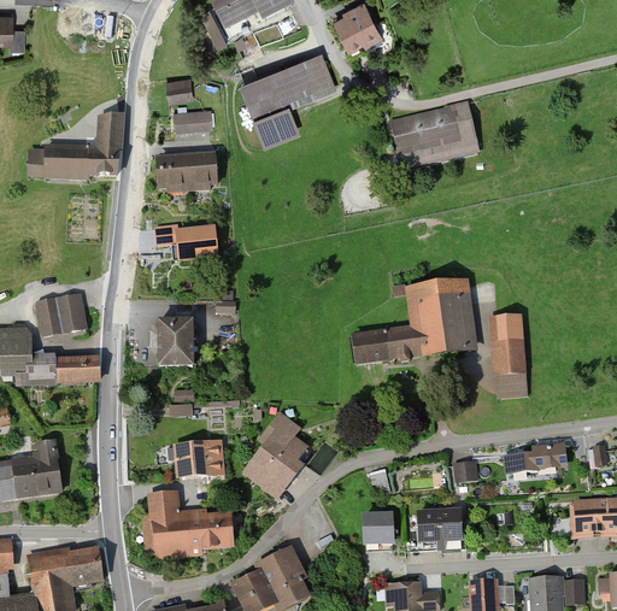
[(216,0),(227,19),(259,3),(263,10),(281,0),(216,0)]
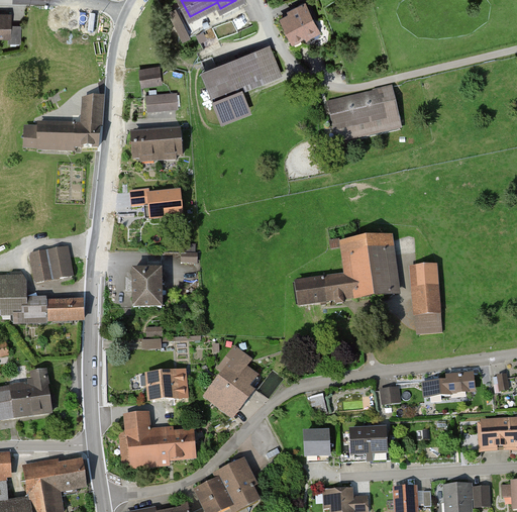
[(321,29),(306,0),(301,0),(299,1),(301,5),(282,14),(293,35),(305,29),(309,35),(321,29)]
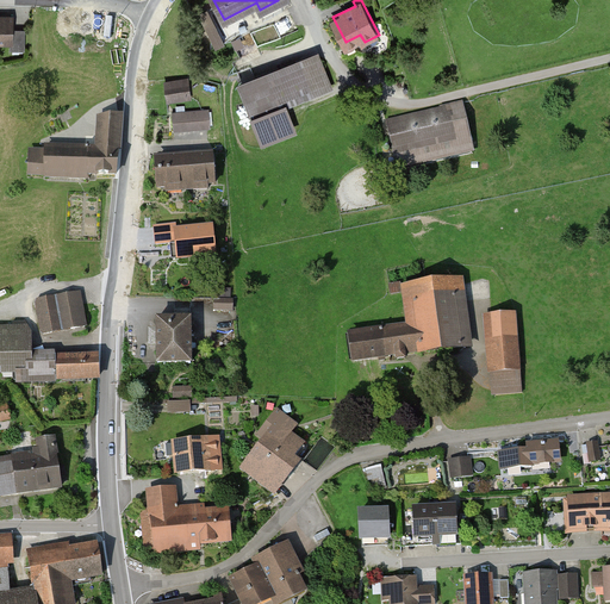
[(210,2),(200,7),(217,43),(226,38),(210,2)]
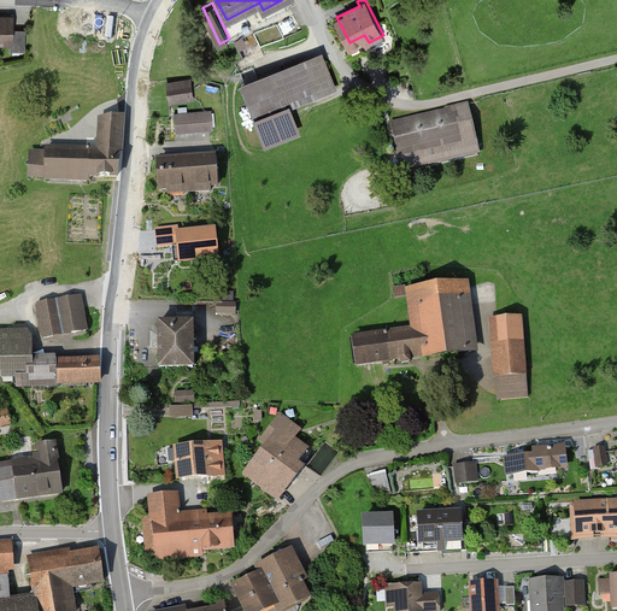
[(15,9),(0,9),(0,40),(15,40),(15,9)]
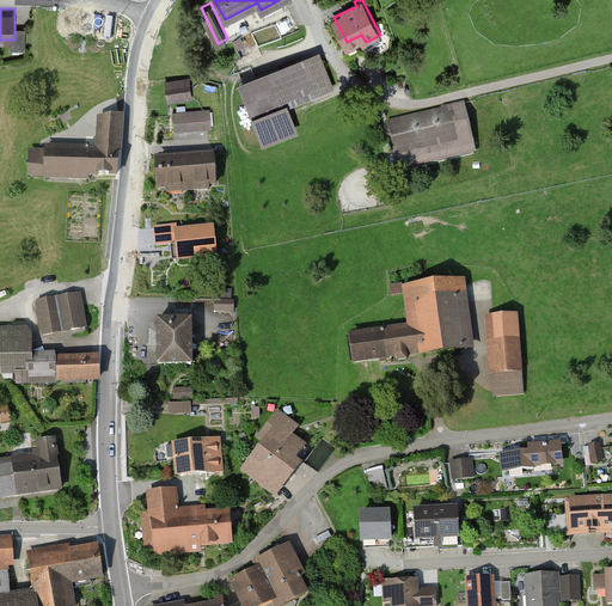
[(317,55),(244,83),(263,130),(292,120),(282,96),(326,78),(317,55)]
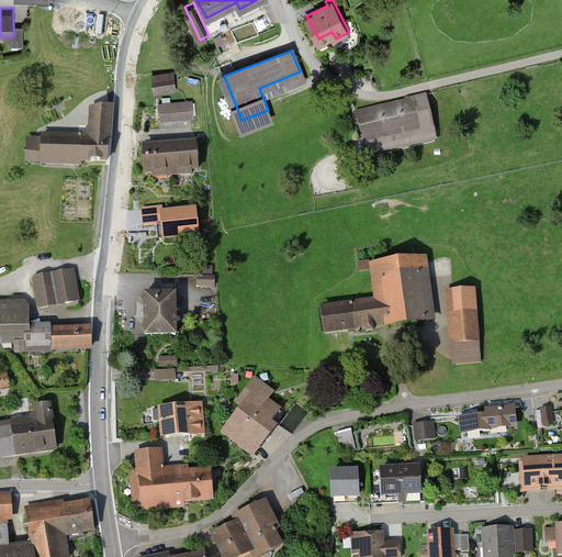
[(175,67),(150,70),(154,90),(177,86),(175,67)]
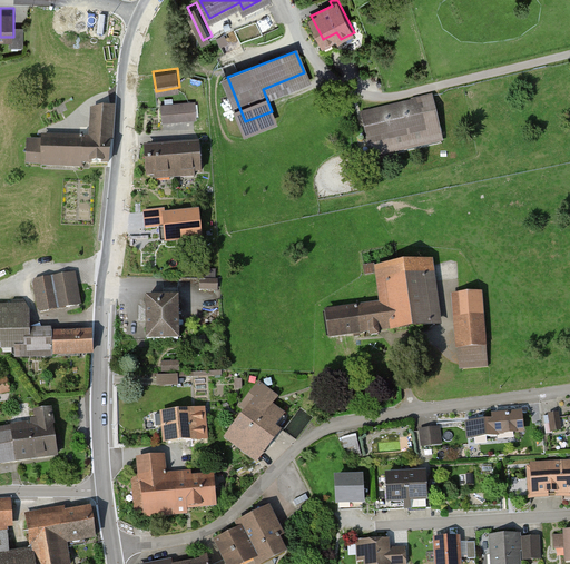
[(432,92),(361,110),(372,155),(443,137),(432,92)]
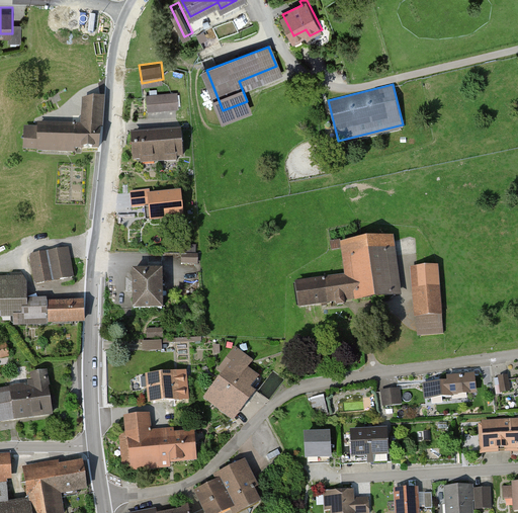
[(177,88),(147,90),(148,106),(179,104),(177,88)]
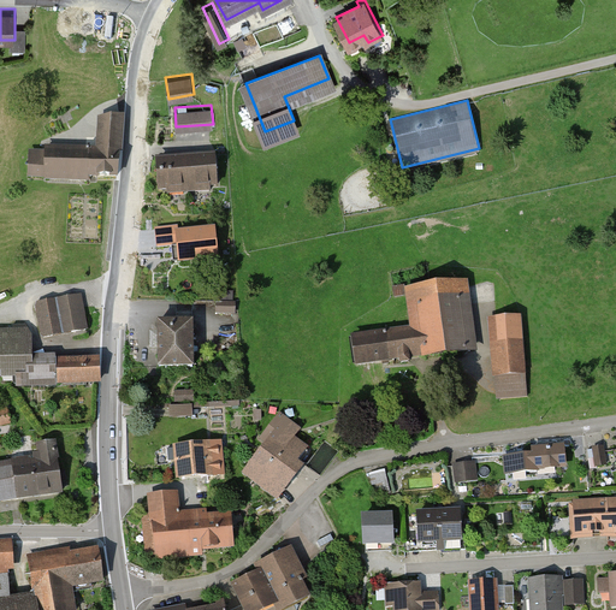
[(30,154),(29,171),(89,172),(90,170),(117,170),(120,142),(123,110),(101,113),(100,146),(47,143),(46,154),(30,154)]
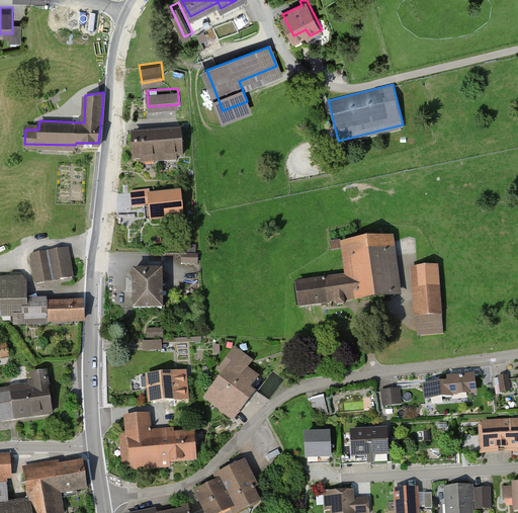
[(182,125),(132,130),(134,155),(183,151),(182,125)]
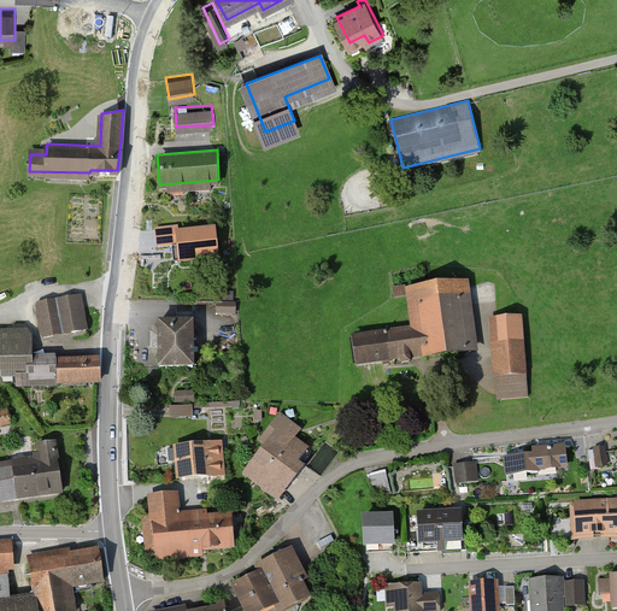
[(178,222),(157,224),(159,241),(180,240),(181,257),(217,252),(215,224),(178,228),(178,222)]
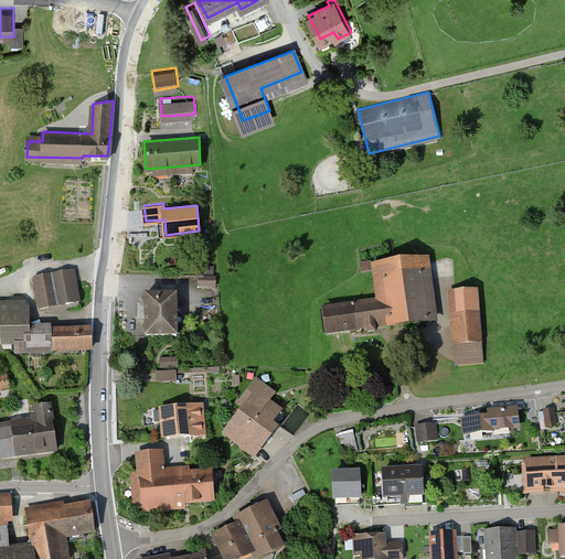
[(322,304),(326,331),(437,318),(429,254),(372,260),(376,298),(322,304)]
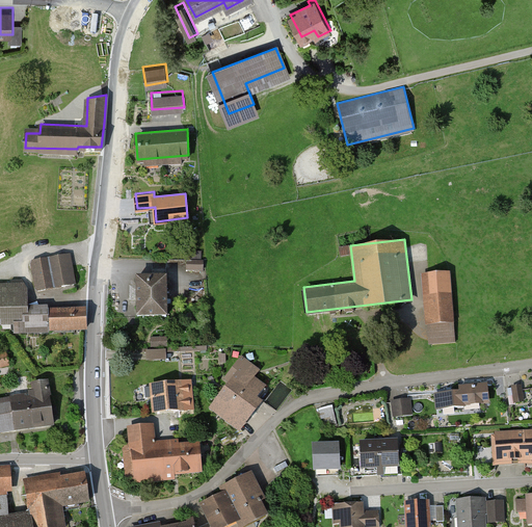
[(69,249),(32,257),(38,286),(75,279),(69,249)]
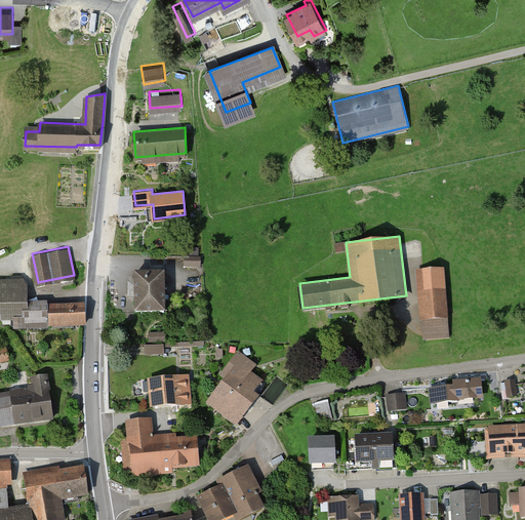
[(449,336),(445,267),(419,269),(423,338),(449,336)]
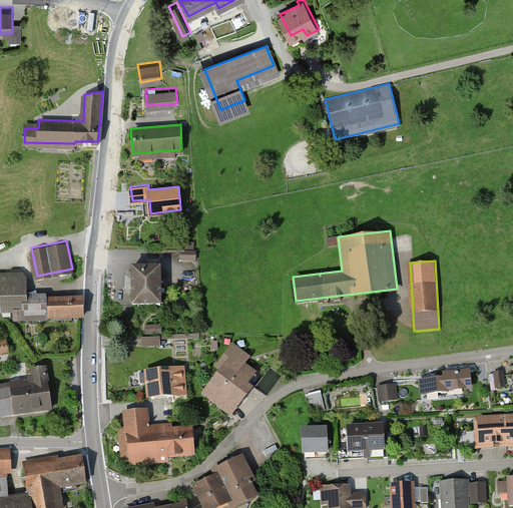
[(161,301),(160,264),(132,264),(133,302),(161,301)]
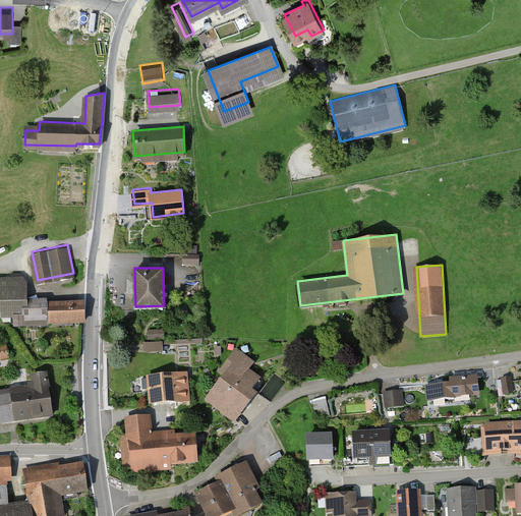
[(84,318),(83,299),(75,300),(75,296),(48,297),(48,298),(24,299),(24,285),(0,285),(0,312),(17,312),(18,320),(84,318)]
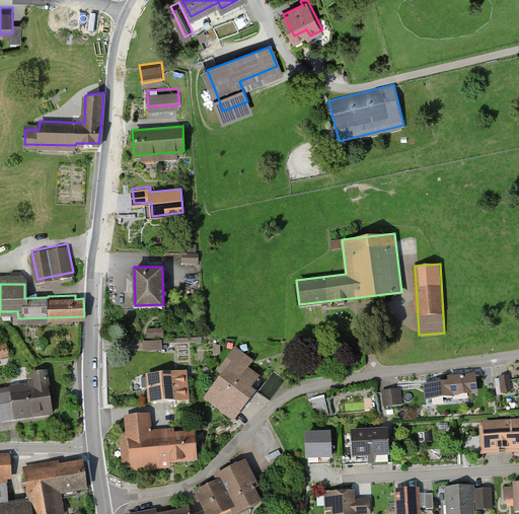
[(148,325),(148,334),(163,333),(163,324),(148,325)]
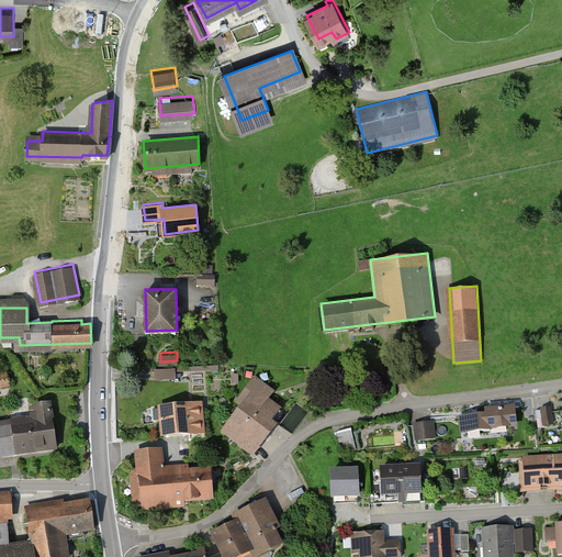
[(178,363),(156,364),(157,375),(178,375),(178,363)]
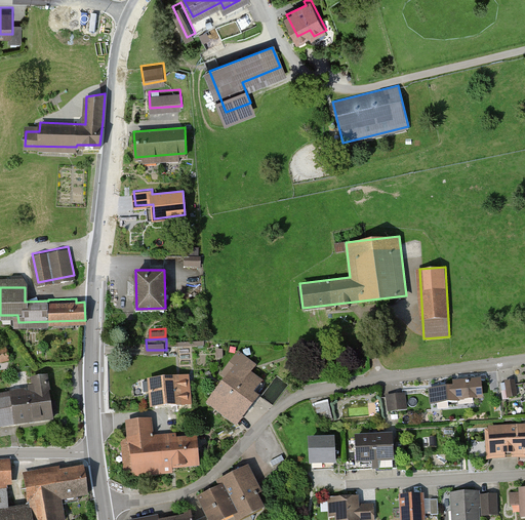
[(247,394),(259,377),(250,369),(256,361),(239,348),(223,369),(229,373),(210,398),(237,418),(252,397),(247,394)]
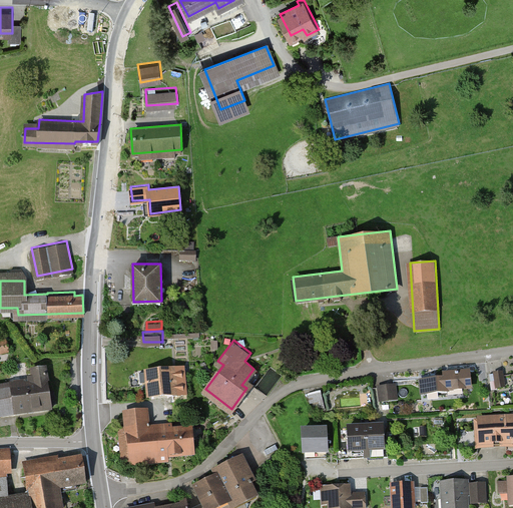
[(29,379),(11,382),(16,409),(52,405),(50,396),(55,395),(54,388),(49,389),(46,365),(33,367),(34,373),(28,374),(29,379)]
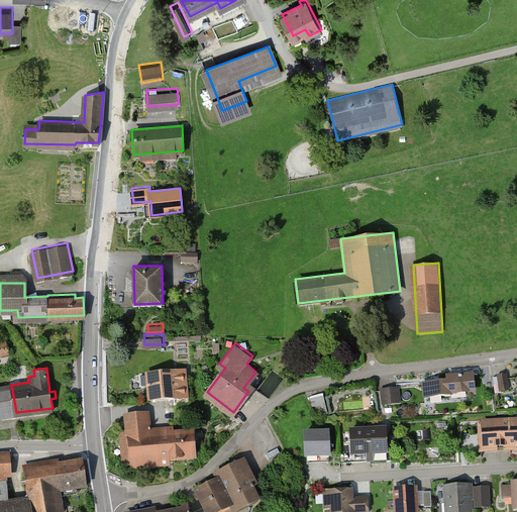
[(183,368),(150,371),(152,395),(176,393),(176,395),(185,394),(183,368)]
